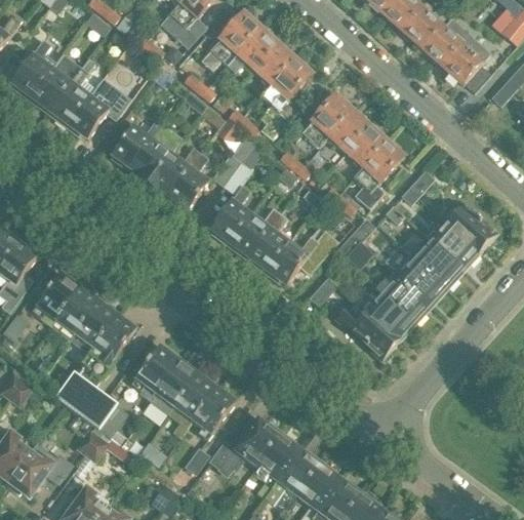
[(53,0),(49,6),(58,13),(68,0),(53,0)]
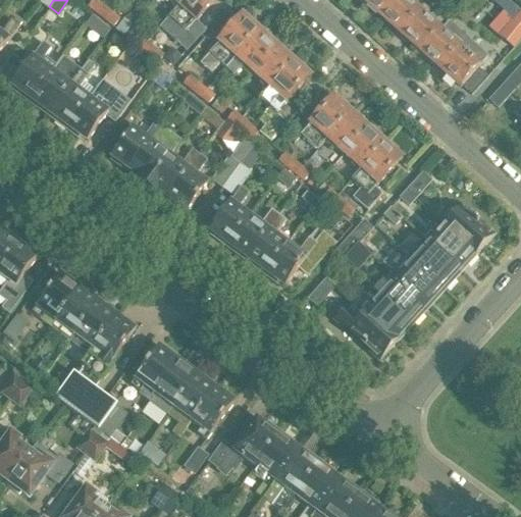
[(105,18),(112,9),(100,0),(90,0),(87,3),(105,18)]
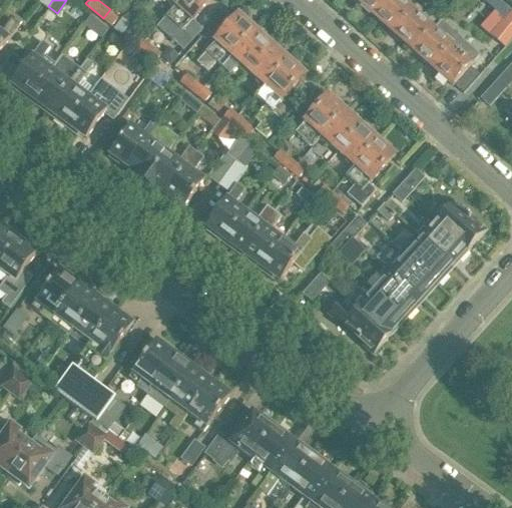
[(171,6),(163,15),(173,24),(166,31),(183,45),(190,37),(200,25),(191,18),(208,0),(176,0),(171,6)]
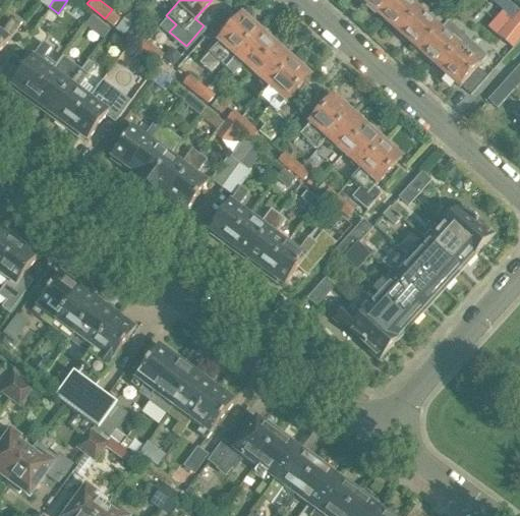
[(365,0),(381,13),(389,4),(393,0),(365,0)]
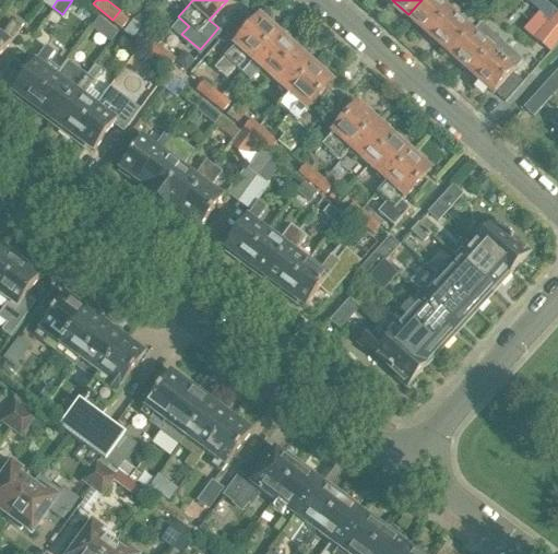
[(451,52),(472,28),(439,0),(422,0),(417,4),(408,14),(451,52)]
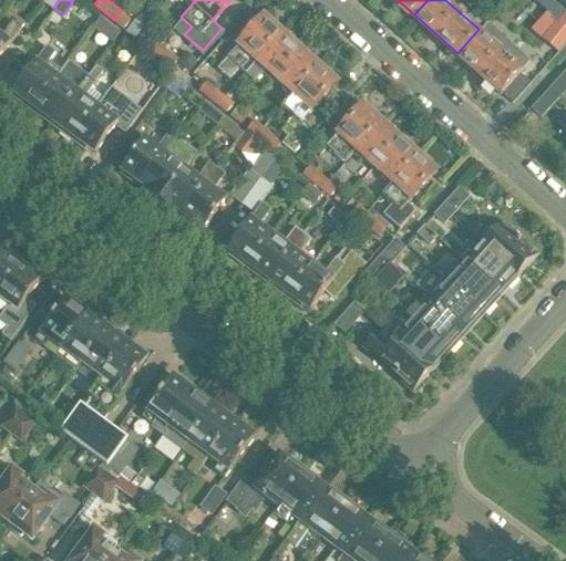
[(565,10),(554,0),(536,0),(556,18),(543,37),(557,49),(565,37),(565,10)]
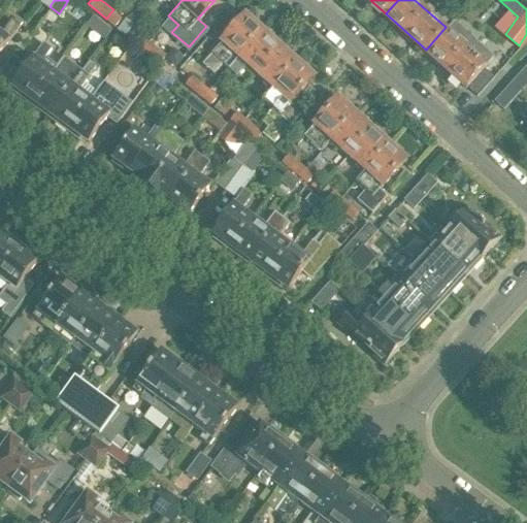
[(113,9),(106,19),(113,24),(121,15),(113,9)]
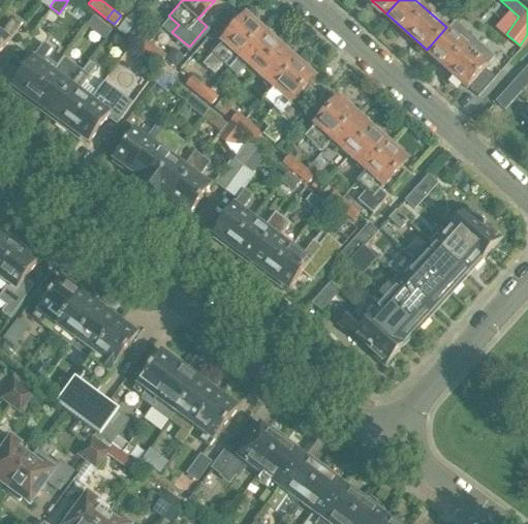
[(86,20),(96,27),(102,20),(92,11),(86,20)]
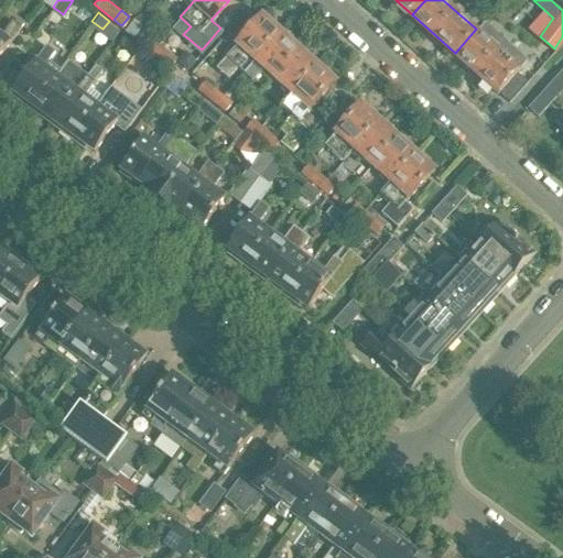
[(0,50),(20,24),(23,20),(15,14),(12,19),(11,18),(0,33),(0,50)]
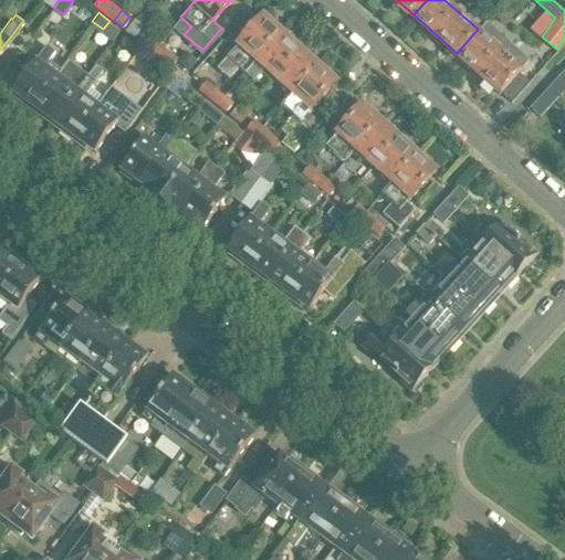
[(227,56),(217,66),(229,76),(238,66),(243,71),(251,63),(281,30),(283,28),(273,18),(271,21),(264,14),(243,39),(227,56)]
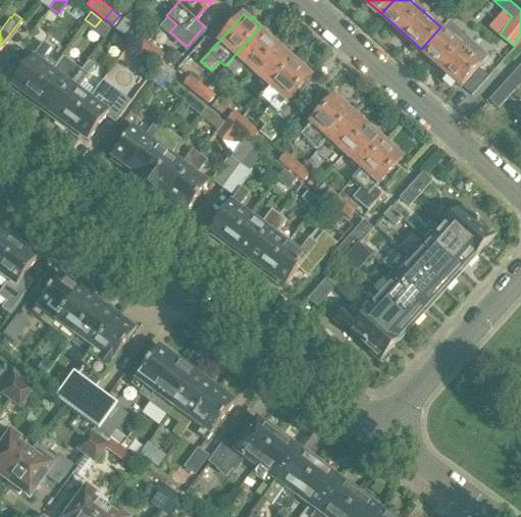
[(440,27),(421,49),(461,85),(488,54),(449,18),(441,28),(440,27)]
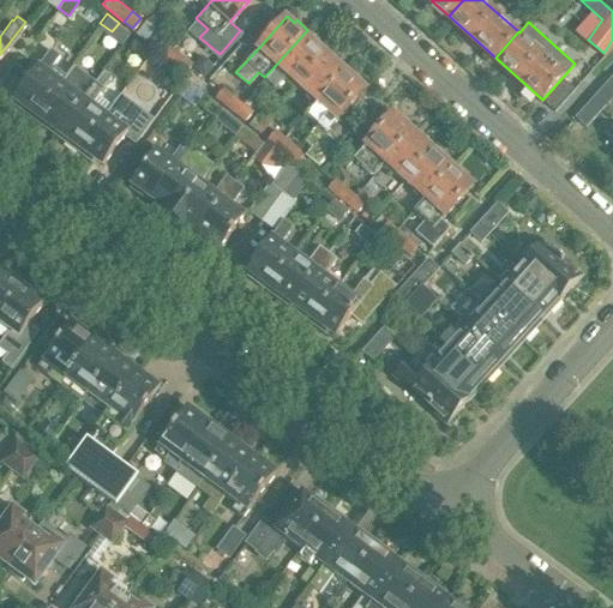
[(272,68),(264,77),(274,85),(281,76),(284,71),(286,71),(296,80),(324,49),(326,47),(314,36),(312,38),(305,32),(272,68)]
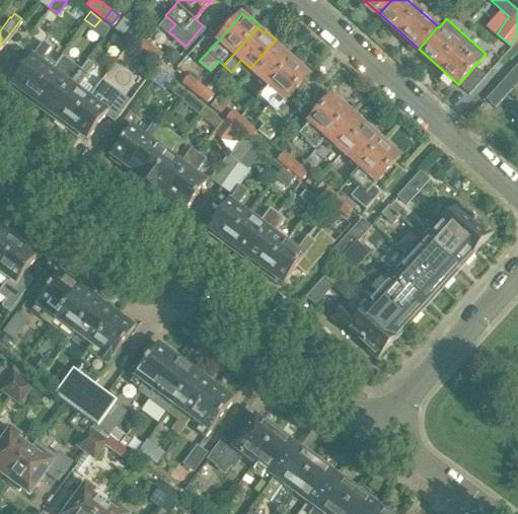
[(131,39),(139,46),(146,38),(138,30),(131,39)]
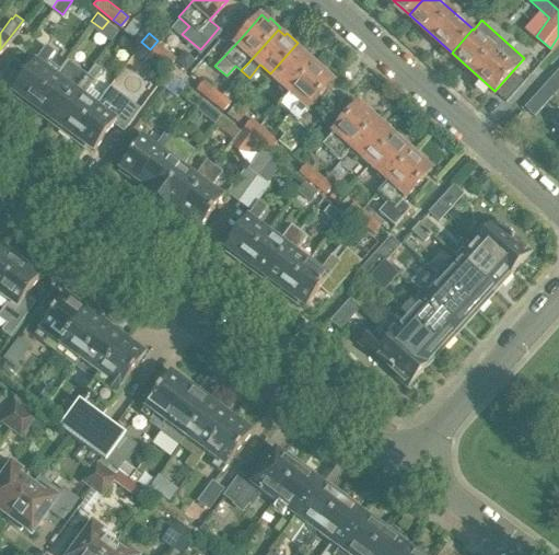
[(158,41),(150,49),(169,65),(175,56),(172,53),(158,41)]
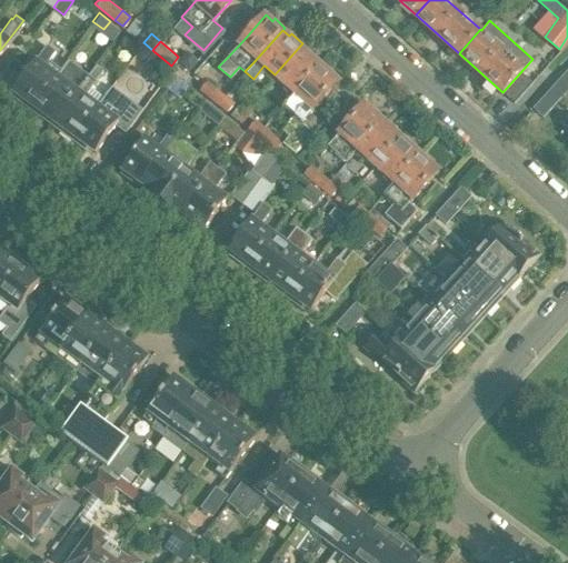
[(47,43),(13,91),(21,97),(19,100),(32,109),(61,69),(49,59),(56,50),(47,43)]
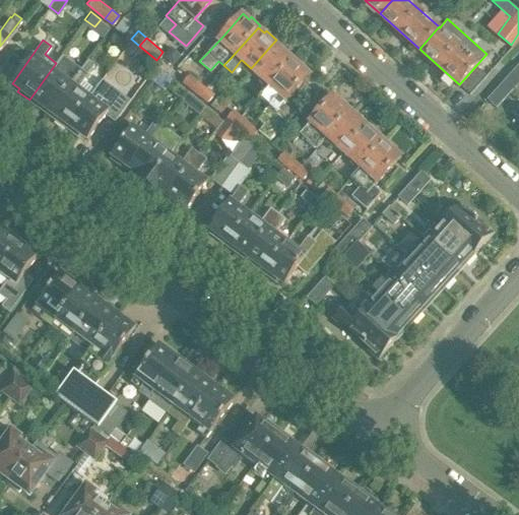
[(274,42),(251,68),(261,76),(257,80),(266,87),(293,58),(283,51),(285,48),(276,40),(274,42)]
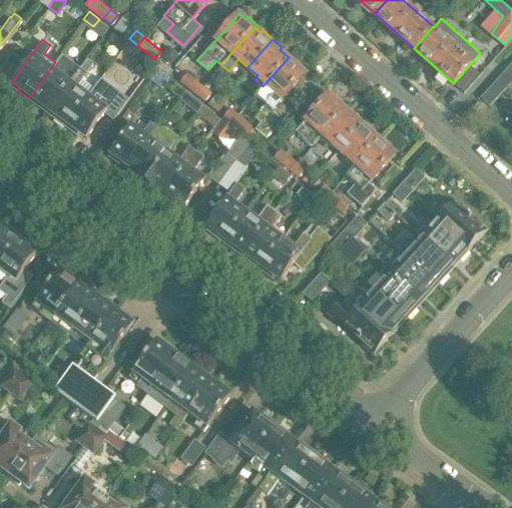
[(167,43),(160,51),(172,60),(178,53),(167,43)]
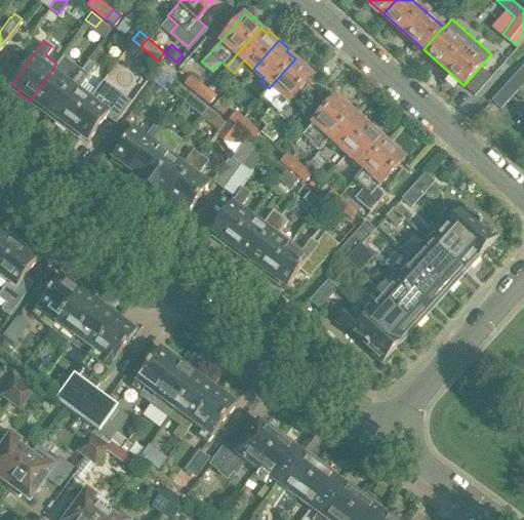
[(56,64),(30,101),(42,110),(43,107),(50,112),(82,69),(63,54),(56,64)]
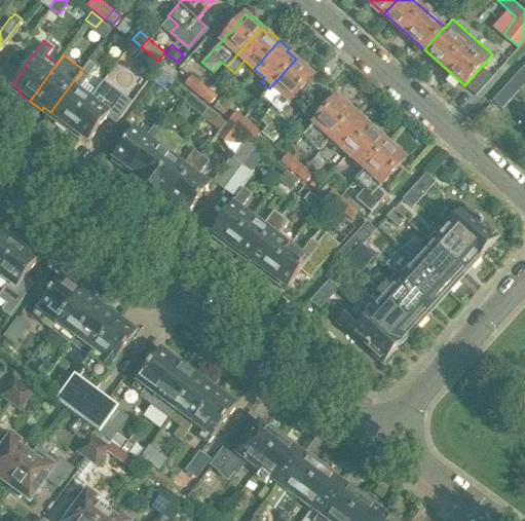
[(268,111),(260,119),(266,124),(261,129),(269,137),(287,118),(279,112),(313,74),(304,67),(306,64),(298,57),(296,59),(269,88),(266,91),(262,98),(271,106),(268,111)]
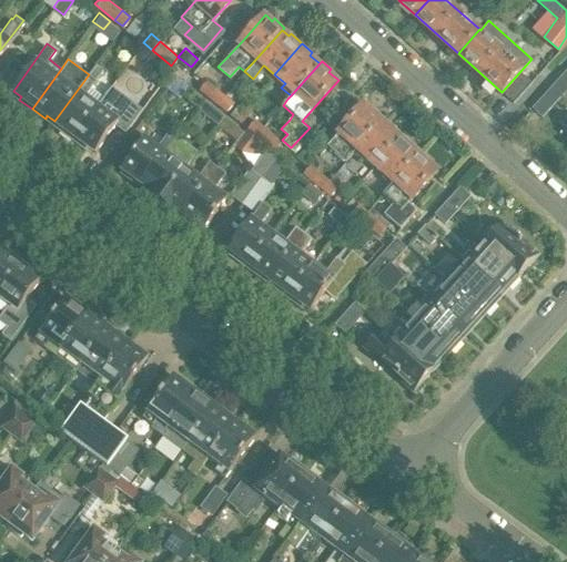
[(89,74),(54,121),(64,129),(62,131),(73,140),(105,96),(90,85),(102,68),(97,63),(89,74)]
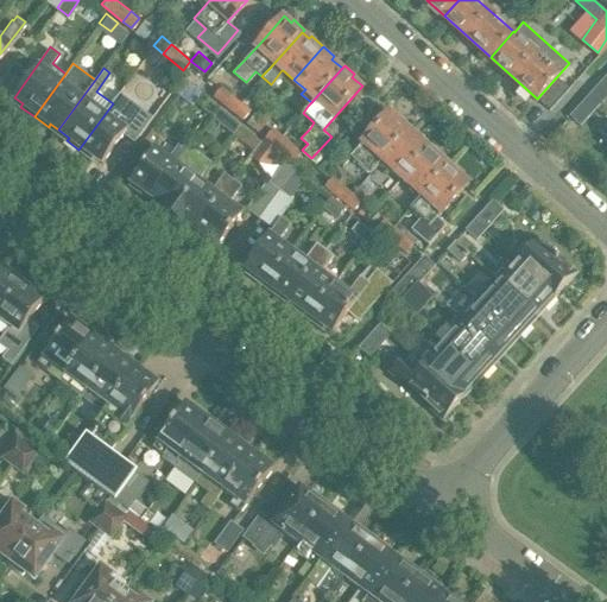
[(191,101),(197,92),(183,81),(177,90),(191,101)]
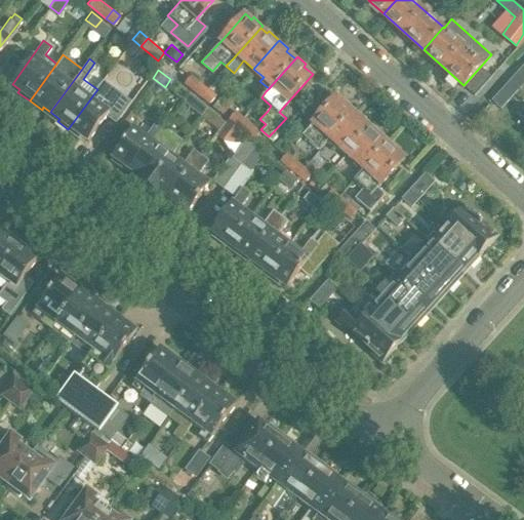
[(184,81),(200,94),(207,85),(191,73),(184,81)]
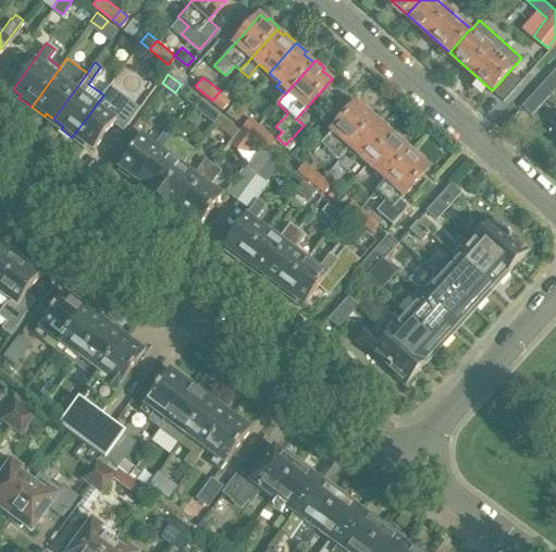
[(546,78),(540,86),(548,94),(555,86),(546,78)]
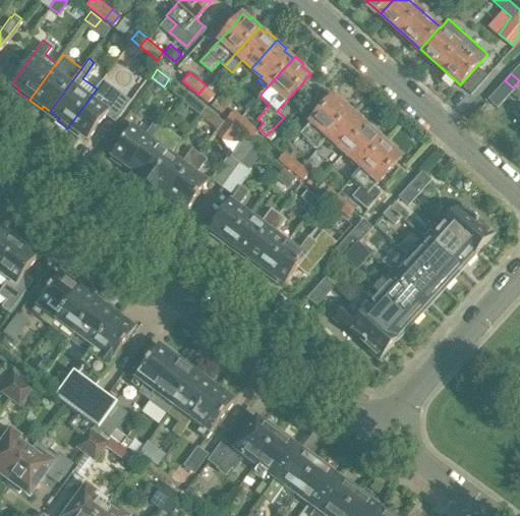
[(97,89),(67,128),(78,136),(80,133),(88,138),(106,114),(115,121),(130,100),(103,79),(97,89)]
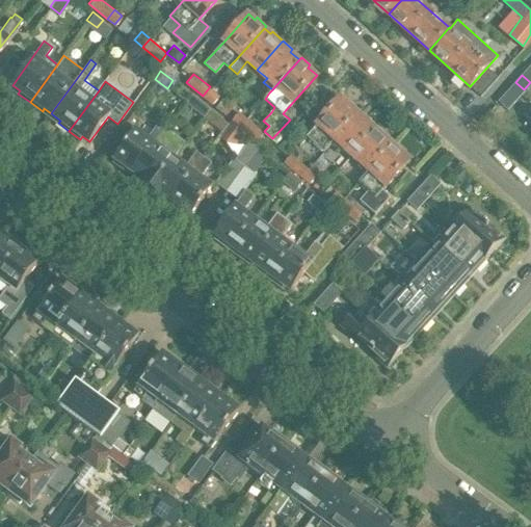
[(507,108),(524,89),(515,82),(499,100),(507,108)]
